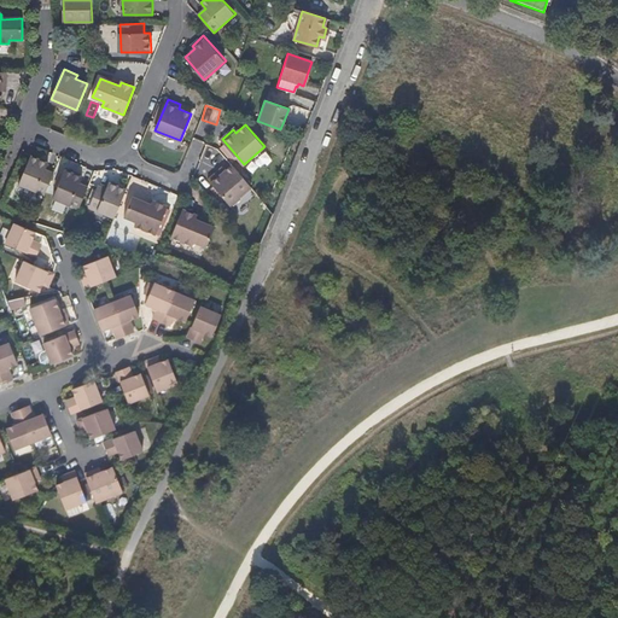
[(19,184),(45,194),(53,173),(45,169),(47,163),(30,156),(19,184)]
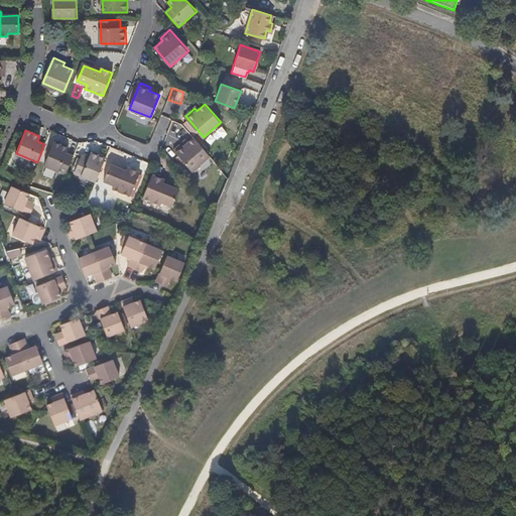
[(210,143),(217,139),(212,132),(205,137),(210,143)]
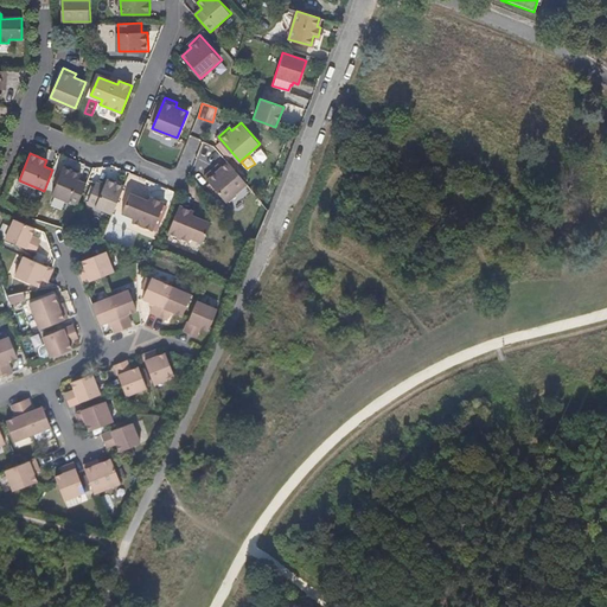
[(228,200),(248,183),(229,161),(219,170),(216,167),(206,176),(228,200)]
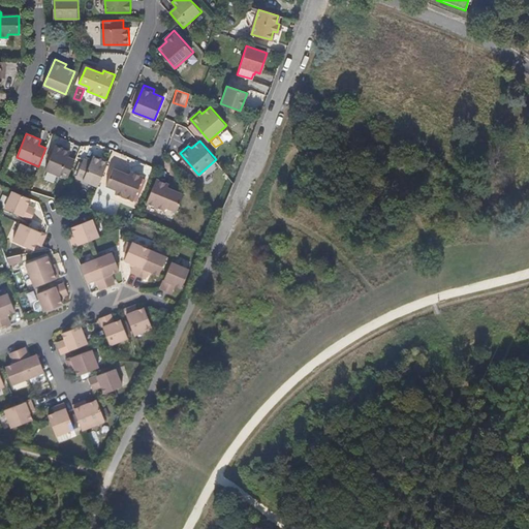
[(45,169),(67,179),(74,160),(68,157),(70,151),(55,145),(45,169)]
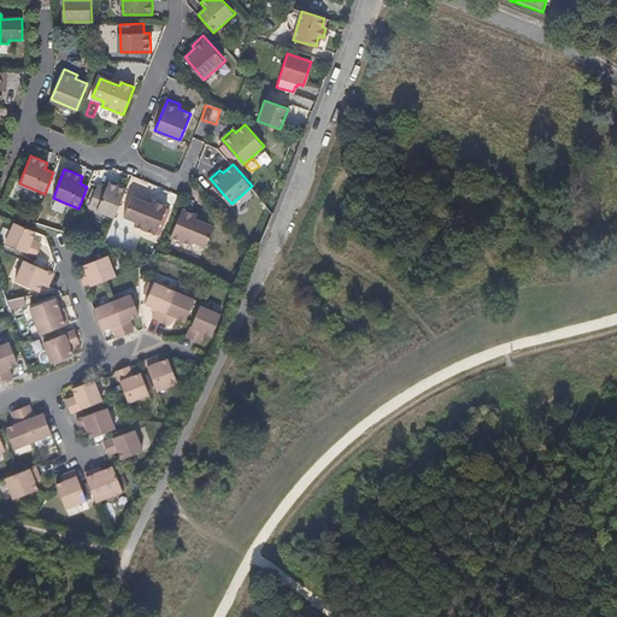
[(88,207),(113,217),(125,189),(109,182),(106,188),(98,184),(88,207)]
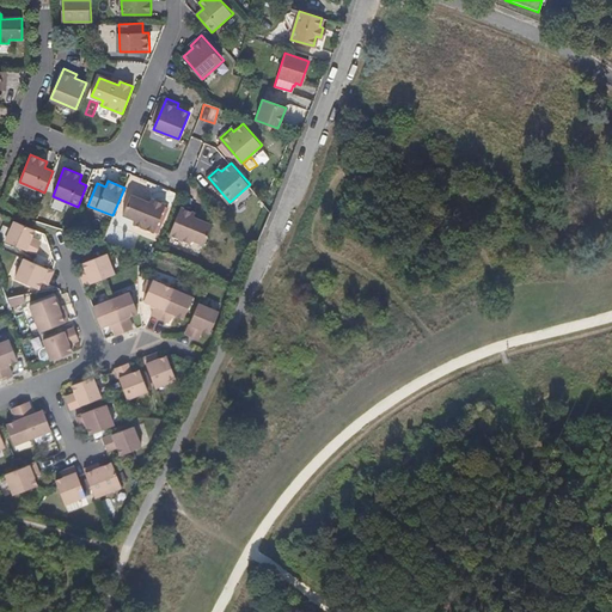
[(154,232),(166,206),(152,199),(150,202),(132,195),(123,214),(135,220),(134,224),(154,232)]
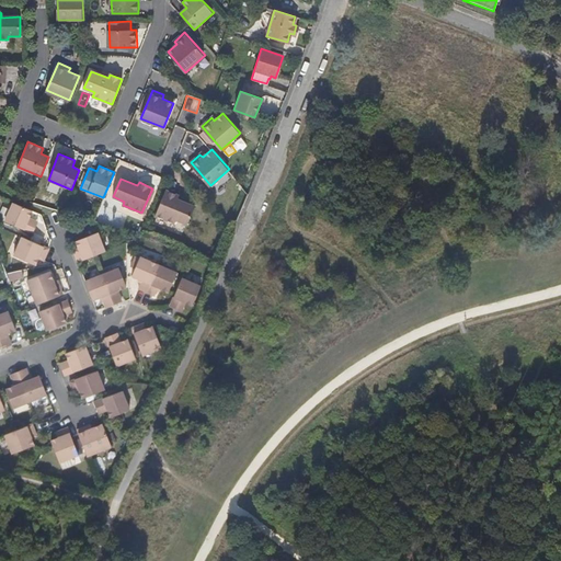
[(156,216),(169,221),(178,198),(179,195),(165,190),(156,216)]
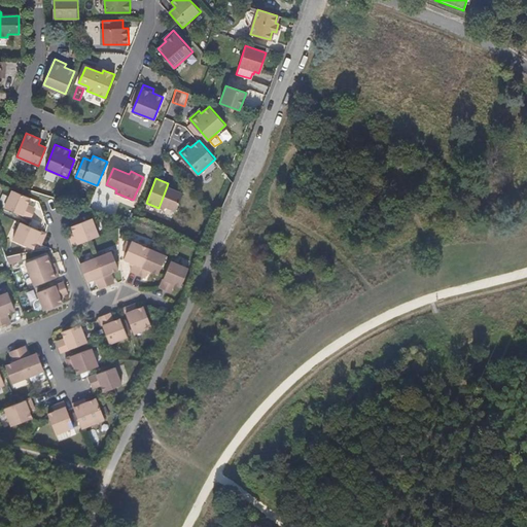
[(167,186),(159,208),(164,210),(166,207),(175,211),(182,194),(168,186),(167,186)]
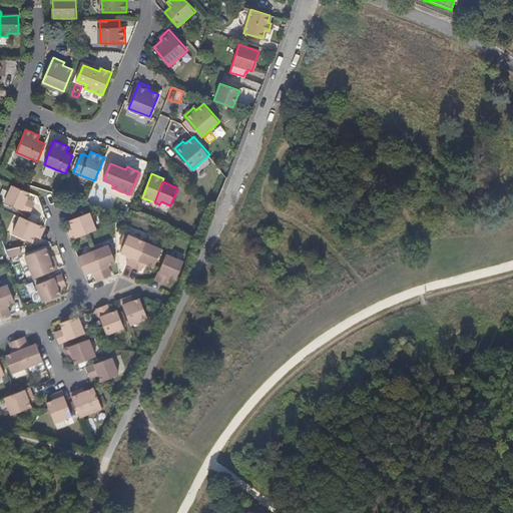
[(28,199),(31,192),(14,184),(7,202),(31,213),(35,206),(27,202),(28,199)]
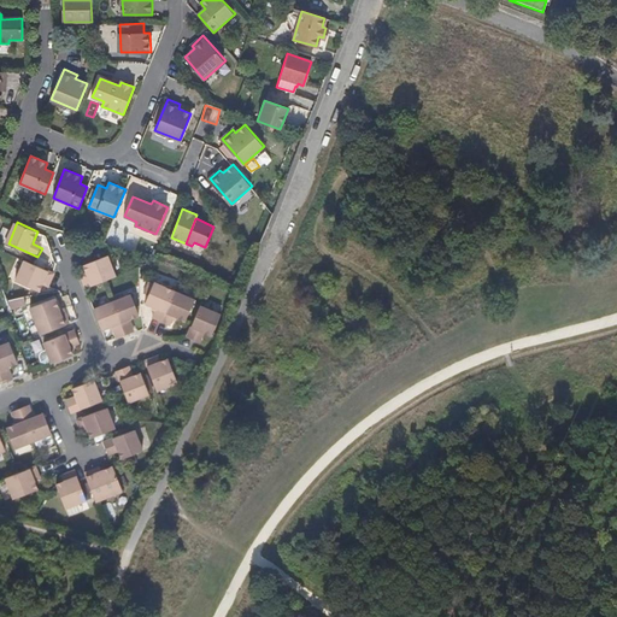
[(84,280),(88,289),(107,282),(117,277),(110,257),(87,265),(86,266),(88,274),(89,277),(84,280)]
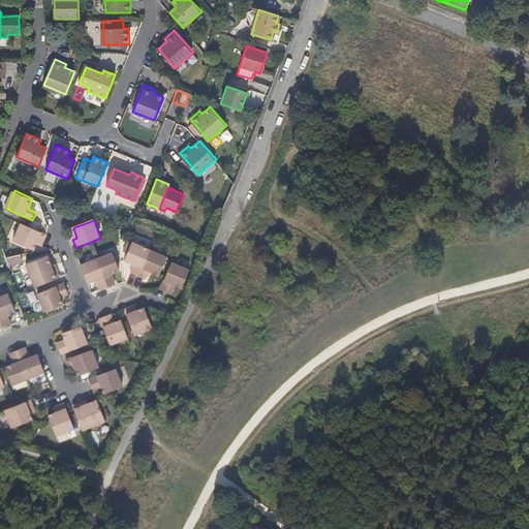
[(44,243),(48,235),(23,223),(16,241),(35,250),(38,244),(39,240),(44,243)]
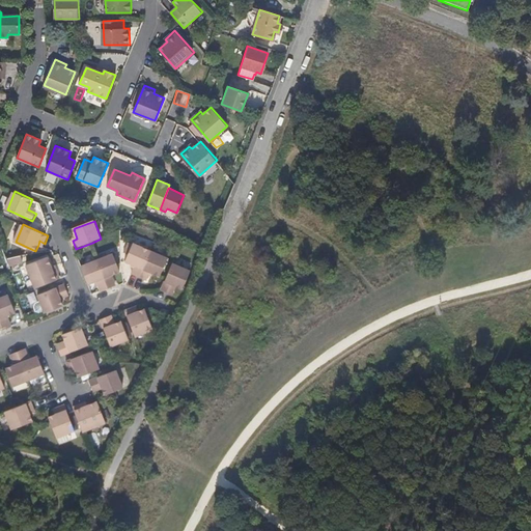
[(133,275),(140,278),(151,252),(134,245),(127,262),(137,267),(133,275)]
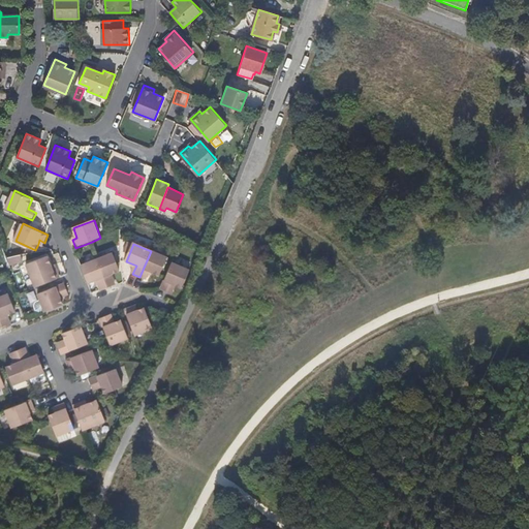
[(151,251),(139,277),(147,280),(150,272),(160,277),(168,259),(151,251)]
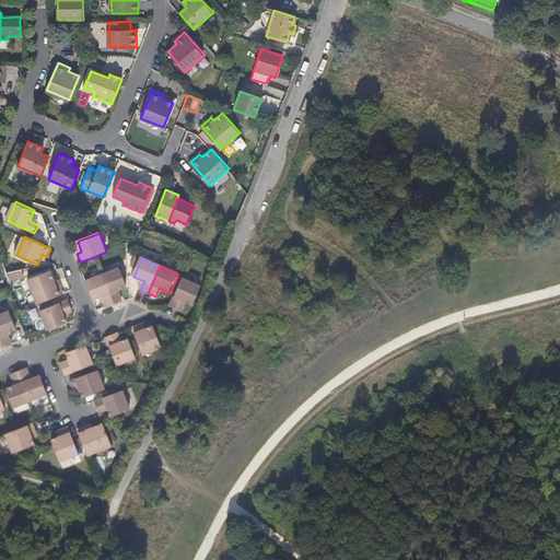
[(26,277),(23,269),(10,271),(13,281),(26,277)]
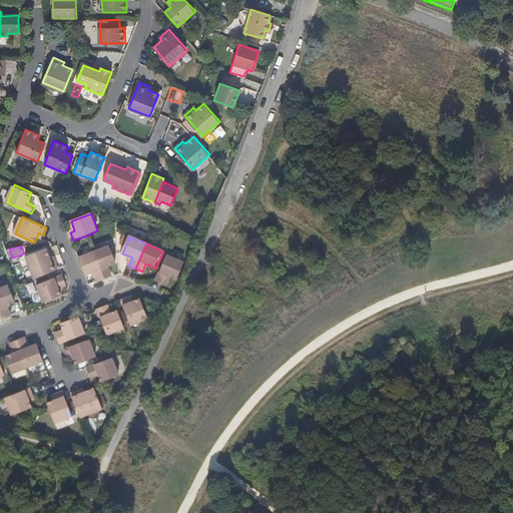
[(105,279),(112,277),(108,267),(117,264),(110,246),(95,251),(105,279)]
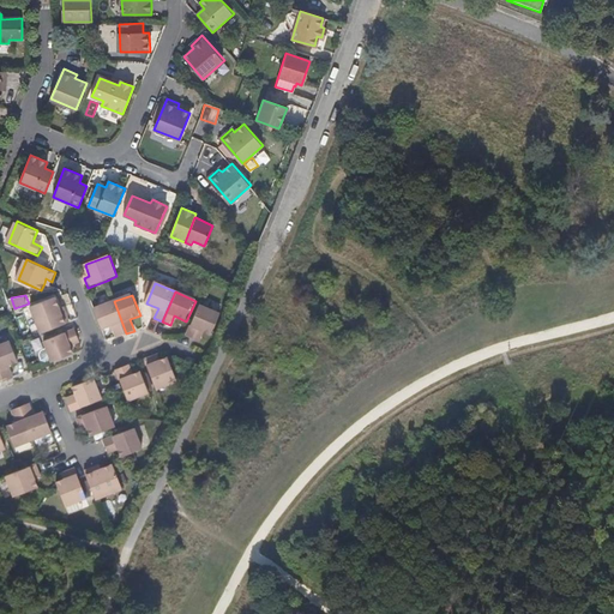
[(42,333),(71,323),(67,314),(64,315),(61,308),(56,298),(32,307),(42,333)]
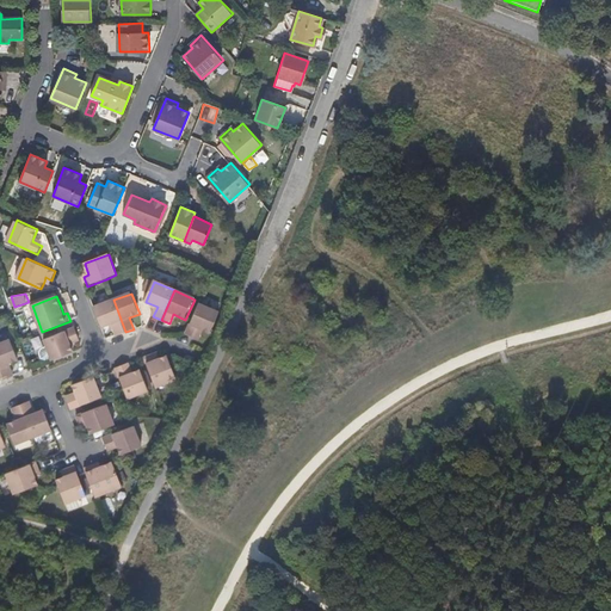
[(117,335),(125,332),(113,300),(96,307),(103,327),(113,325),(117,335)]
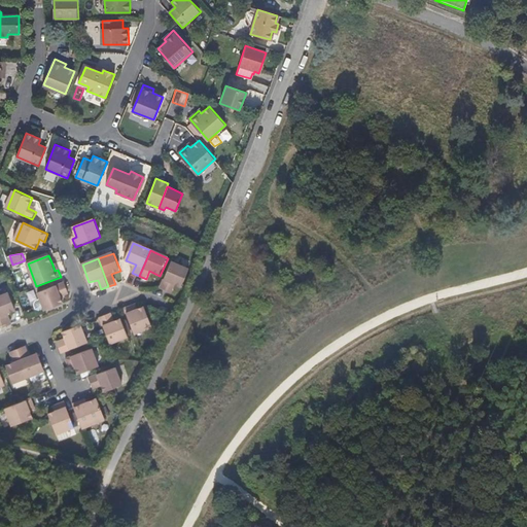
[(162,288),(161,288),(169,292),(173,284),(176,286),(182,288),(189,271),(173,264),(162,288)]
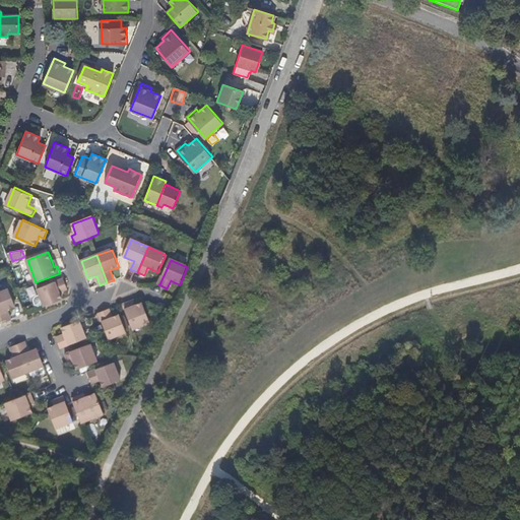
[(45,306),(63,300),(60,293),(59,289),(67,286),(64,278),(39,288),(41,296),(45,304),(45,306)]
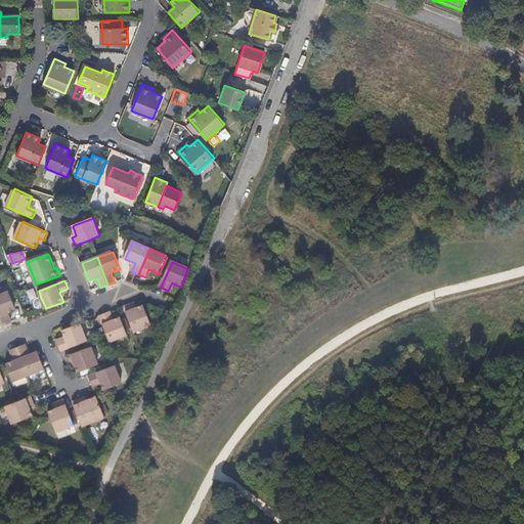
[(4,323),(11,321),(8,311),(16,308),(9,291),(0,294),(0,311),(4,322),(4,323)]
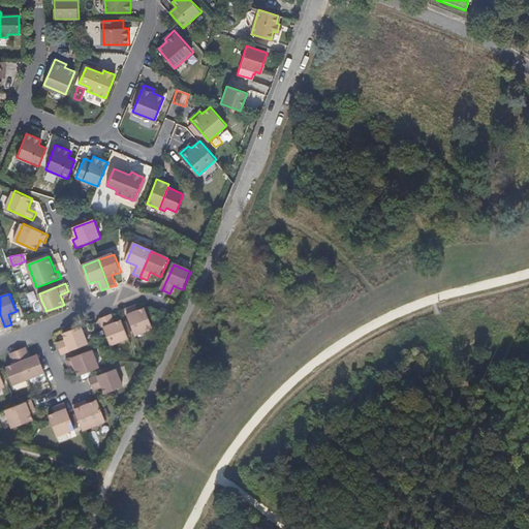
[(41,311),(45,309),(41,301),(37,302),(35,306),(37,310),(41,311)]
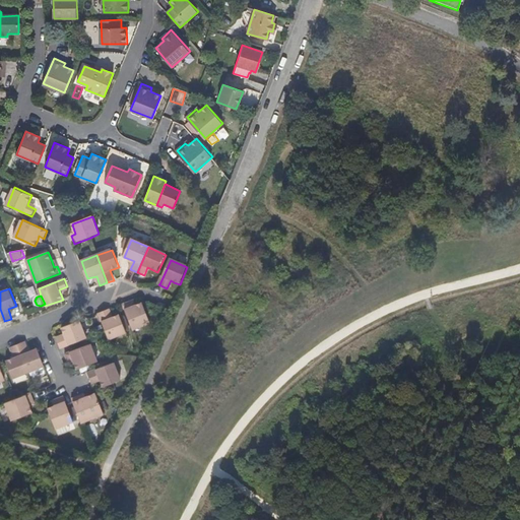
[(124,305),(133,330),(150,323),(143,304),(137,306),(133,307),(132,305),(131,303),(124,305)]
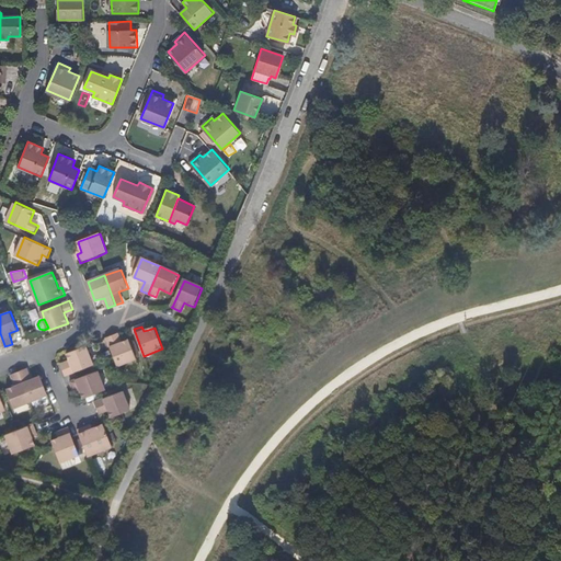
[(115,335),(107,339),(114,357),(118,366),(136,359),(129,340),(123,343),(118,344),(115,335)]
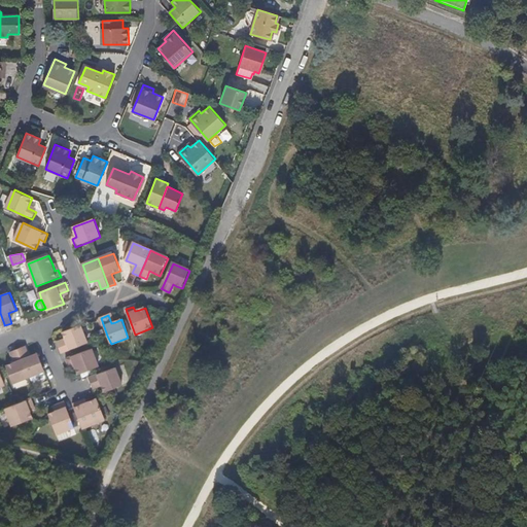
[(59,345),(62,353),(88,343),(81,325),(64,331),(66,339),(67,342),(59,345)]
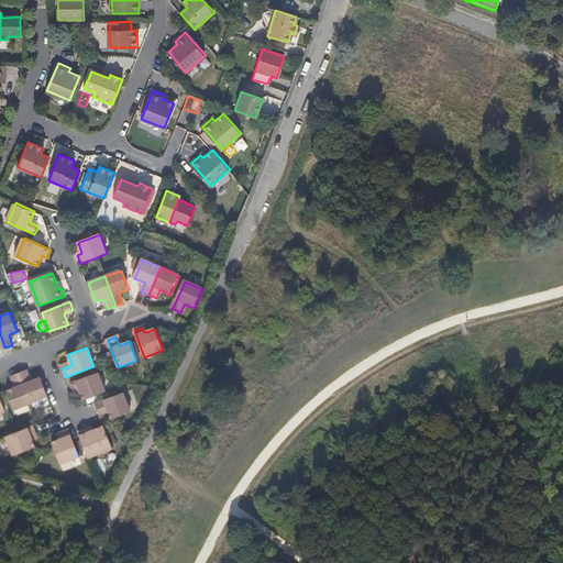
[(28,370),(20,373),(31,403),(47,396),(41,377),(32,381),(28,370)]
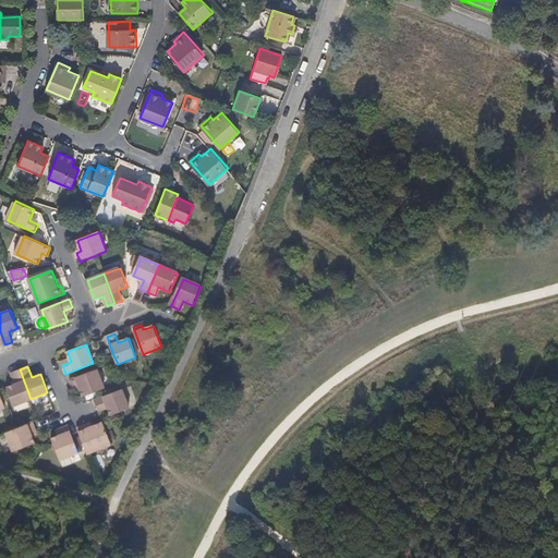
[(31,399),(20,370),(12,373),(16,384),(8,387),(14,405),(31,399)]
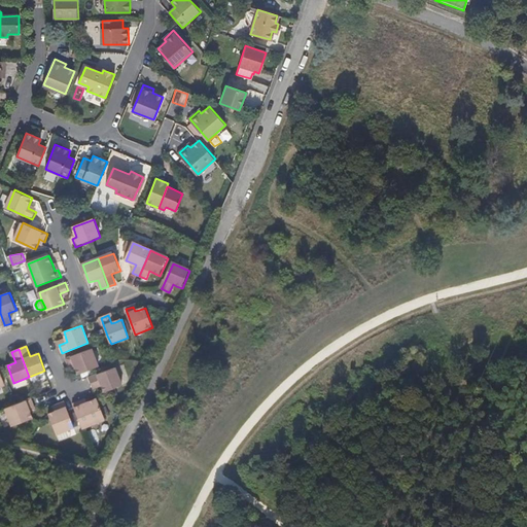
[(75,367),(78,375),(99,366),(92,349),(67,358),(70,365),(74,364),(75,367)]
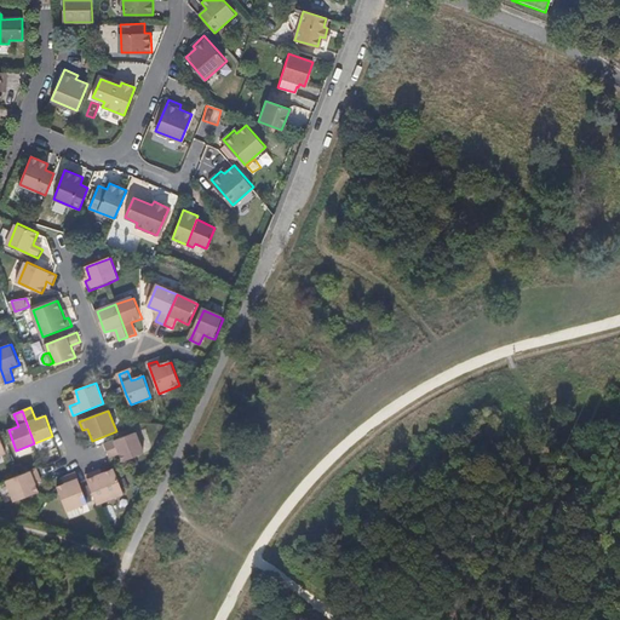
[(119,451),(120,455),(122,461),(144,454),(136,434),(105,445),(109,454),(119,451)]
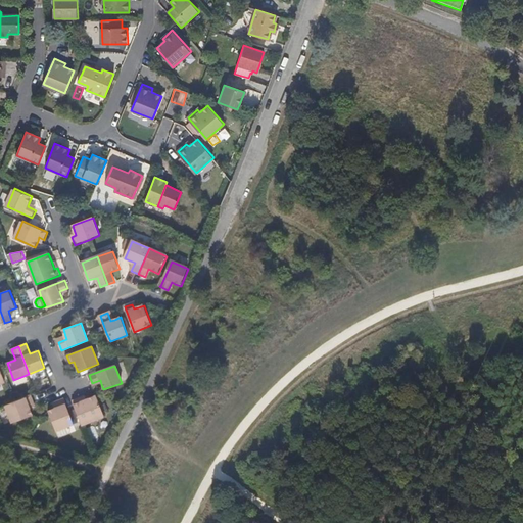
[(17,400),(5,405),(12,422),(33,414),(30,408),(29,405),(34,402),(31,394),(17,400)]
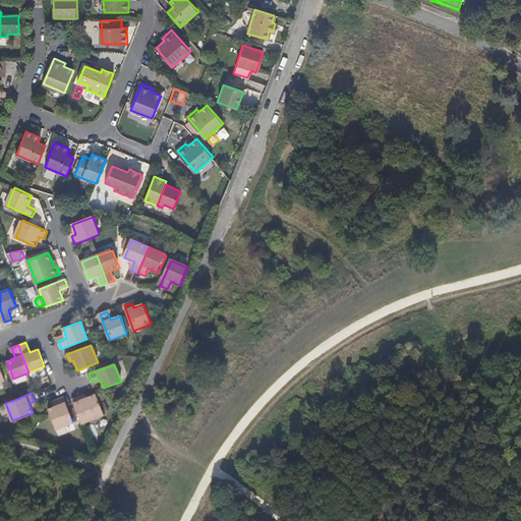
[(71,399),(81,423),(104,415),(96,394),(87,398),(80,400),(79,397),(71,399)]
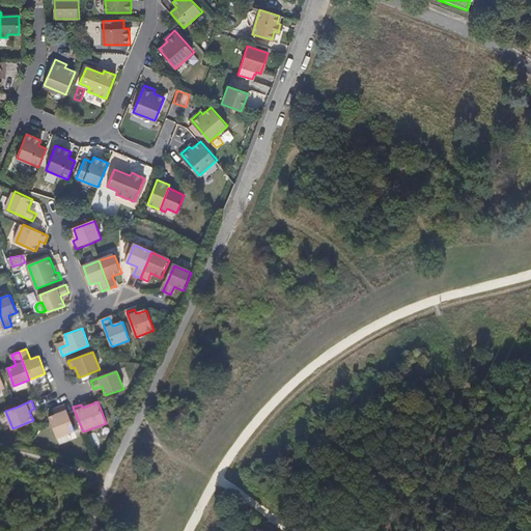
[(59,413),(55,415),(49,417),(57,437),(79,428),(74,416),(70,418),(64,404),(57,408),(59,413)]
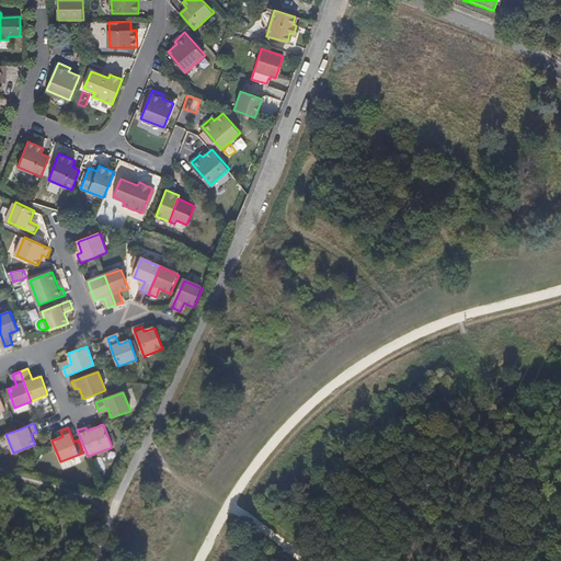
All buildings are outlined.
